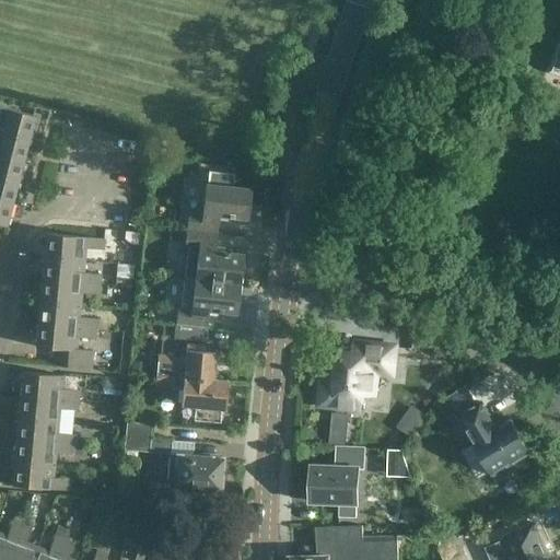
[(0,130),(27,138),(33,116),(20,112),(0,106),(0,130)]
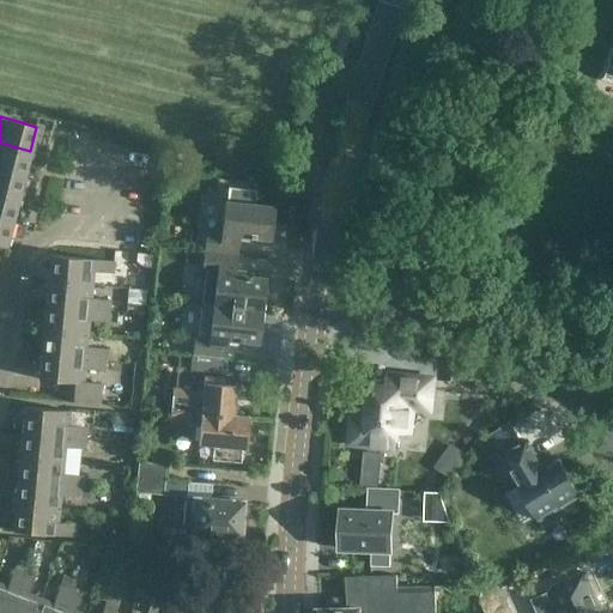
[(0,169),(24,175),(30,151),(0,143),(0,169)]
